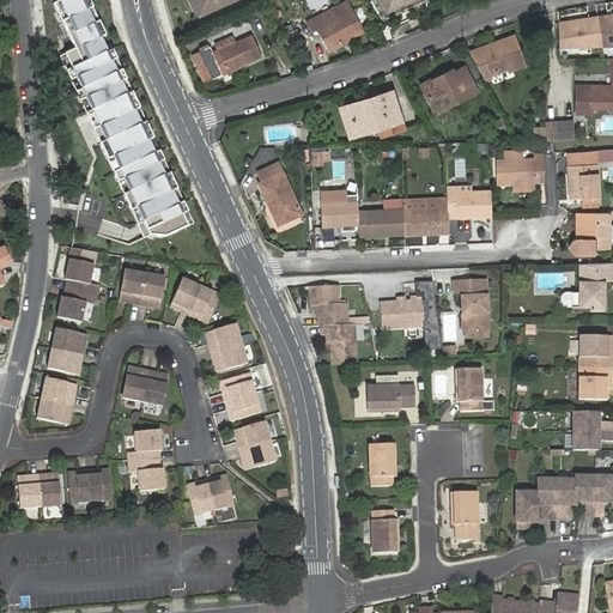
[(89,0),(61,0),(55,4),(77,49),(60,58),(93,129),(137,223),(140,230),(144,236),(161,240),(192,224),(89,0)]
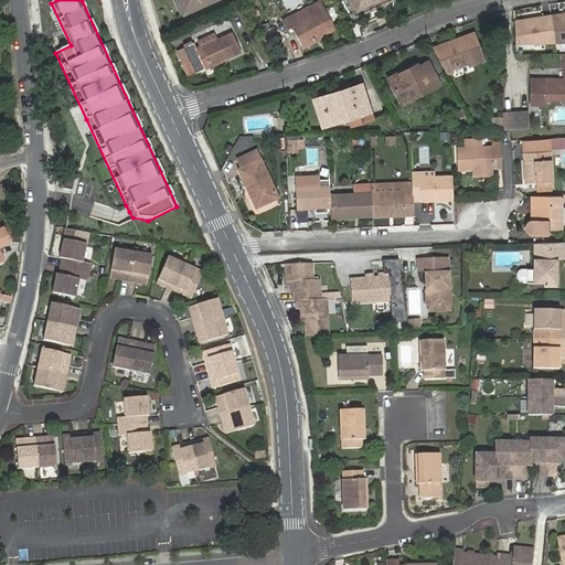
[(177,0),(183,11),(208,0),(177,0)]
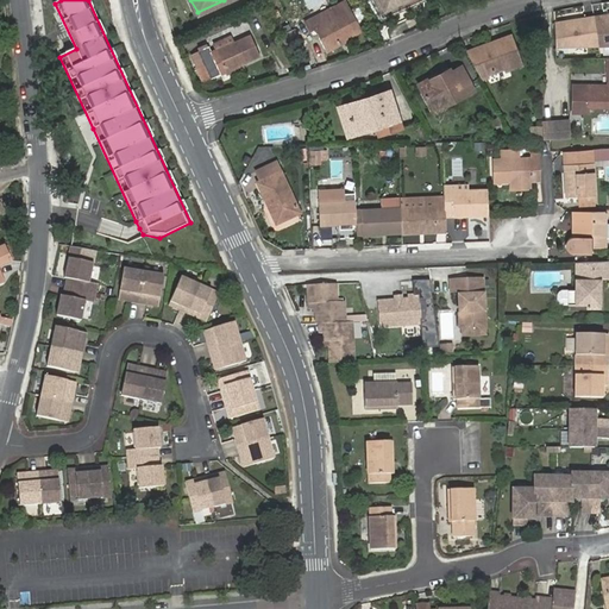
[(370,0),(381,18),(419,0),(370,0)]
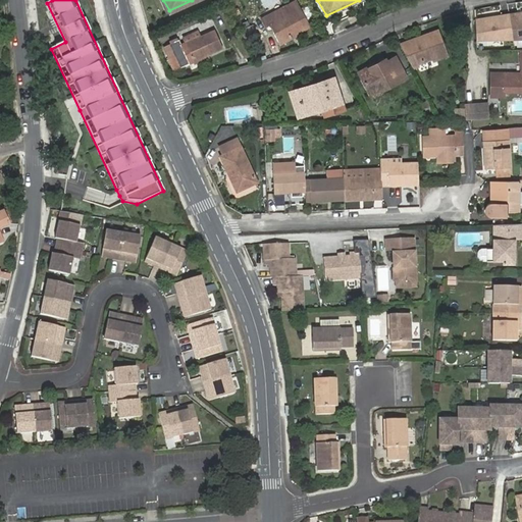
[(310,6),(301,11),(308,27),(317,21),(310,6)]
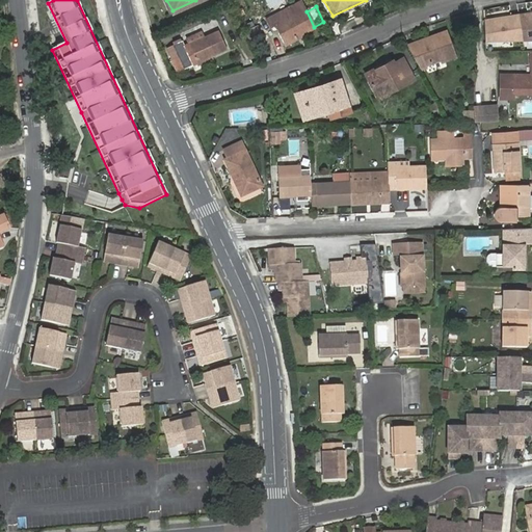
[(275,23),(286,43),(299,34),(314,27),(307,11),(304,8),(288,17),(284,9),(266,19),(270,26),(275,23)]
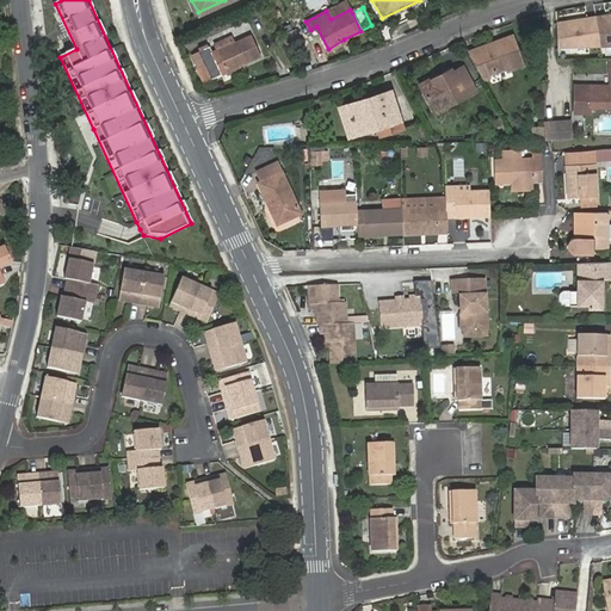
[(560,50),(610,47),(610,13),(609,14),(605,19),(588,22),(588,18),(576,20),(575,23),(557,25),(560,50)]
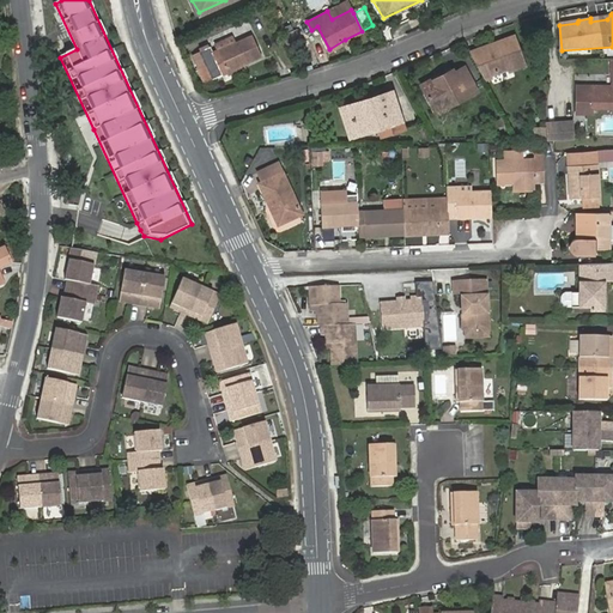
[(295,30),(283,36),(286,46),(299,38),(295,30)]
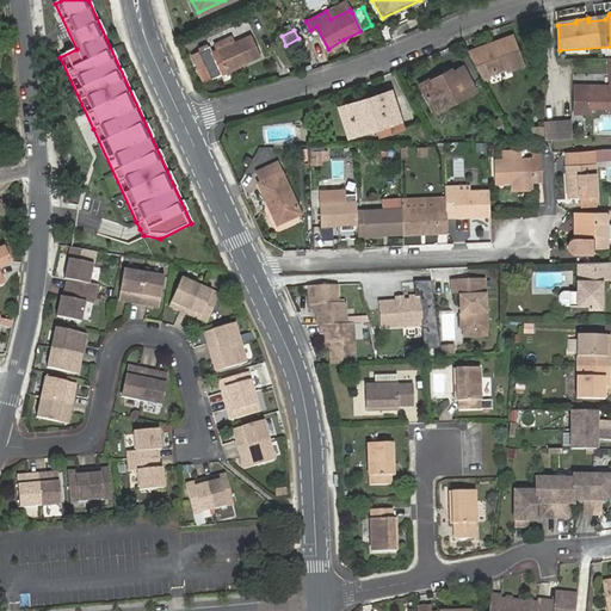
[(215,49),(226,72),(244,65),(261,56),(251,34),(234,41),(215,49)]
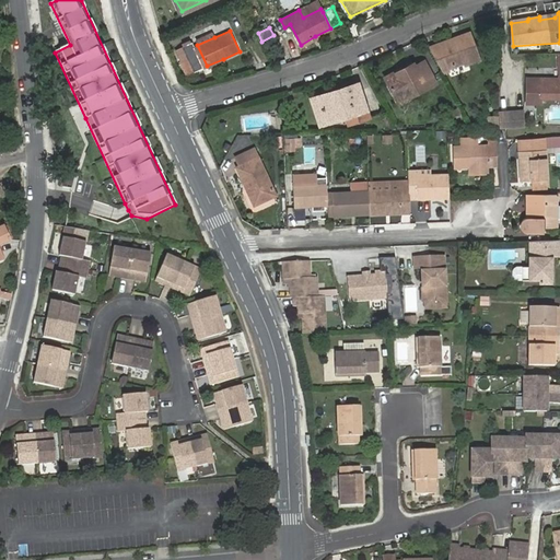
[(195,39),(197,45),(214,37),(212,32),(195,39)]
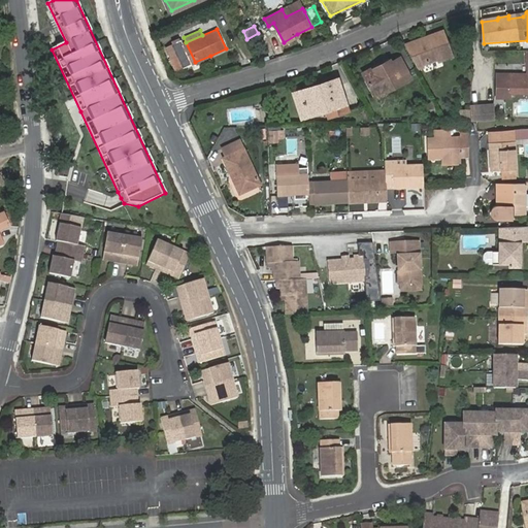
[(404,44),(417,68),(451,56),(442,31),(404,44)]
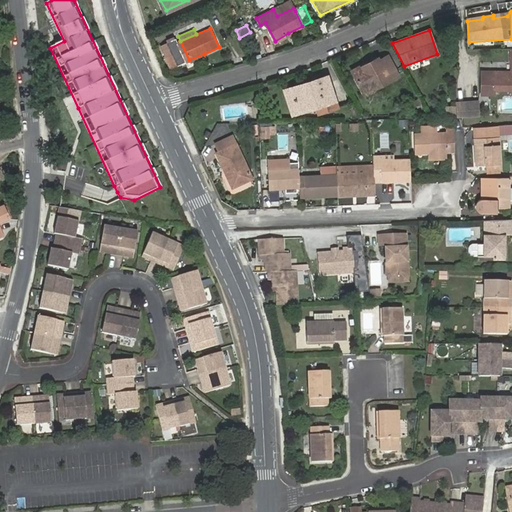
[(288,33),(275,41),(276,43),(290,36),(288,33)]
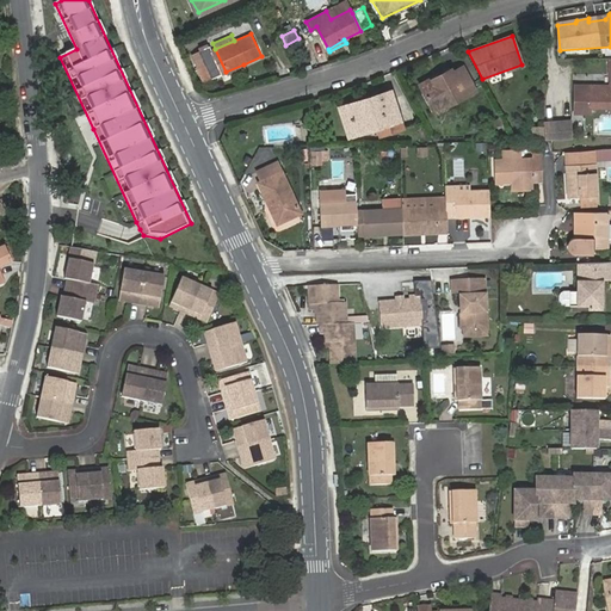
[(198,51),(205,66),(210,79),(221,74),(209,47),(198,51)]
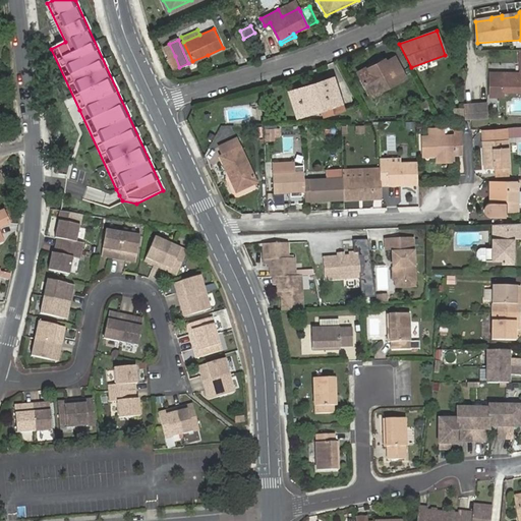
[(168,59),(175,56),(169,44),(163,46),(168,59)]
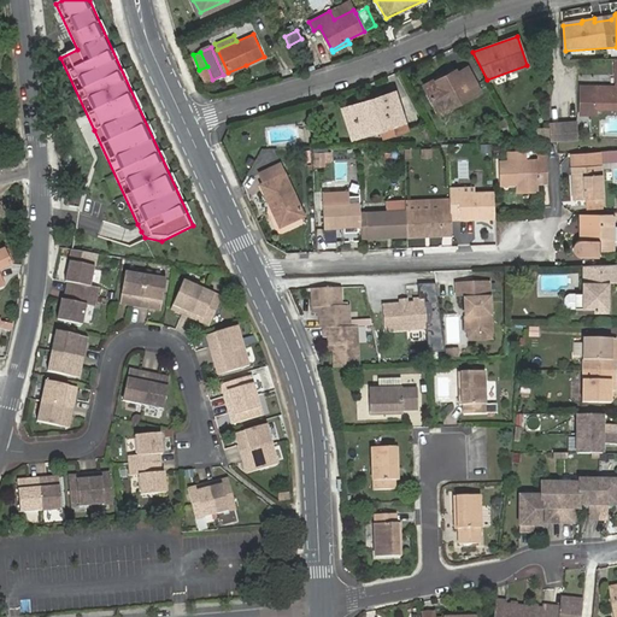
[(246,65),(228,72),(229,76),(247,69),(246,65)]
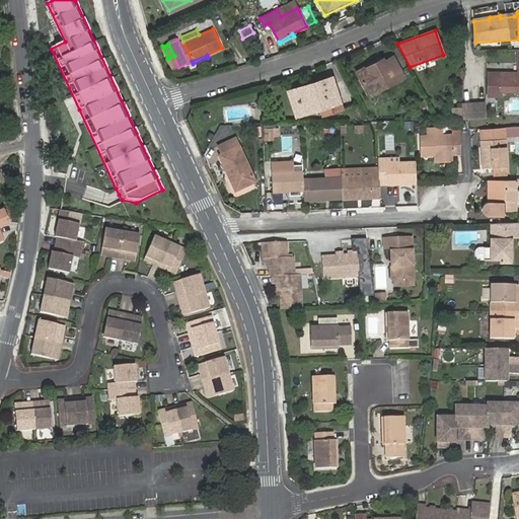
[(357,73),(367,92),(376,87),(378,91),(403,77),(393,57),(383,62),(382,59),(365,69),(357,73)]
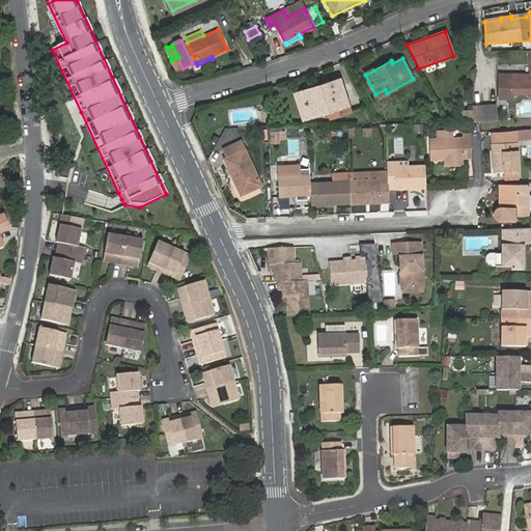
[(499,99),(513,100),(513,93),(530,93),(530,75),(501,74),(499,99)]
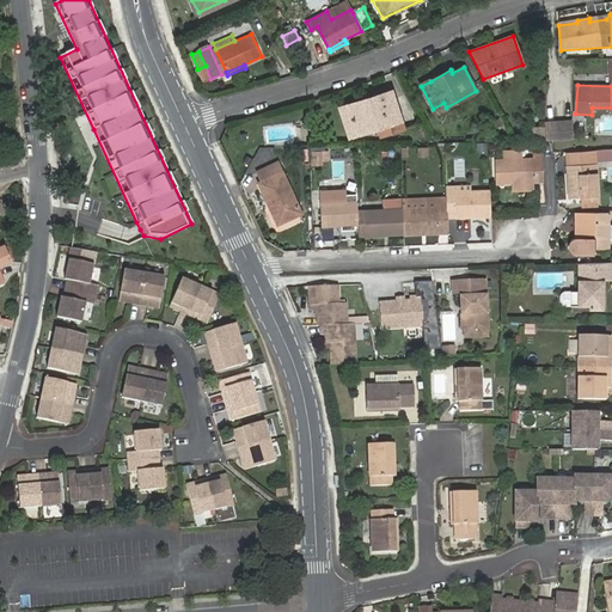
[(347,105),(356,134),(377,128),(380,135),(403,128),(391,91),(347,105)]
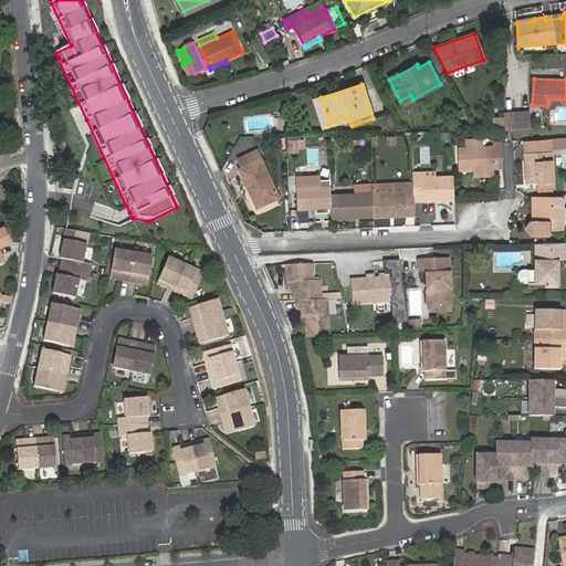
[(410,95),(400,101),(404,107),(413,102),(412,100),(410,95)]
